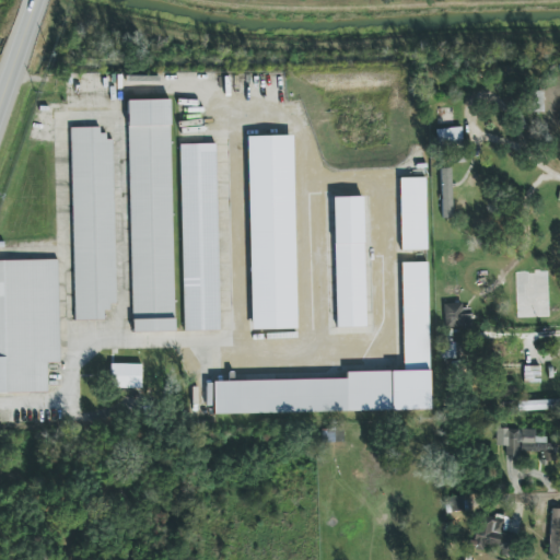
[(544,91),(531,91),(531,112),(544,113),(544,91)]
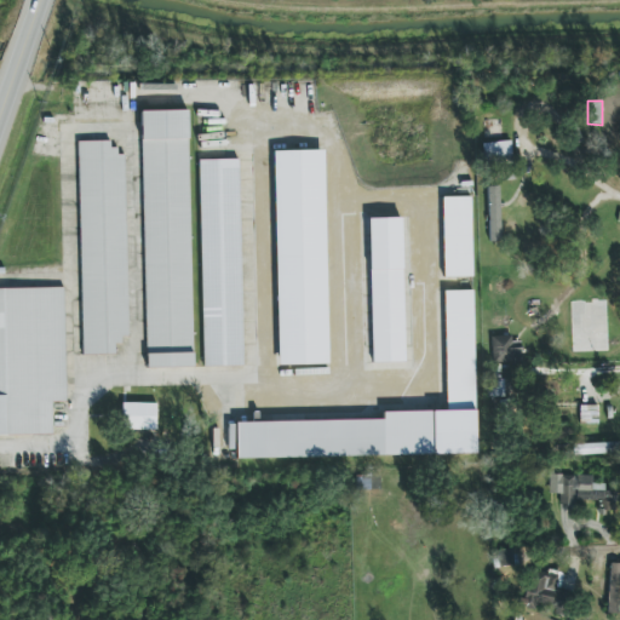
[(142,112),(147,368),(194,367),(188,110),(142,112)]
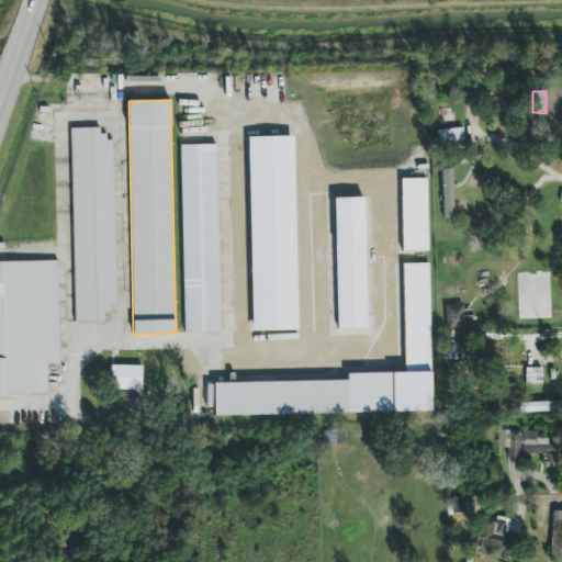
[(116,305),(113,139),(103,141),(103,128),(71,128),(75,323),(108,322),(107,305),(116,305)]
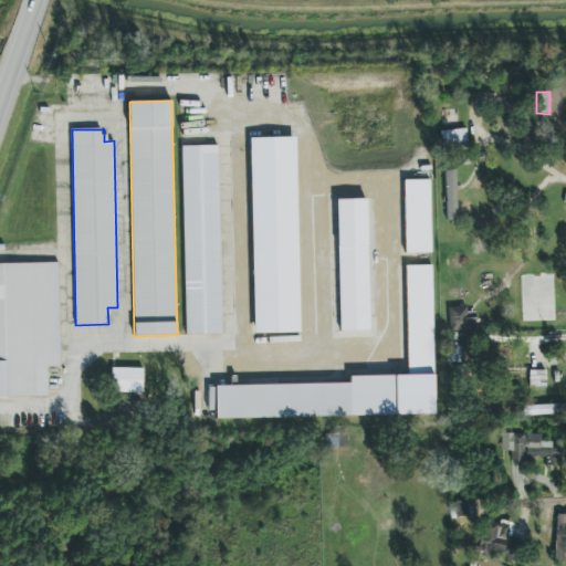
[(467,129),(441,130),(441,147),(468,146),(467,129)]
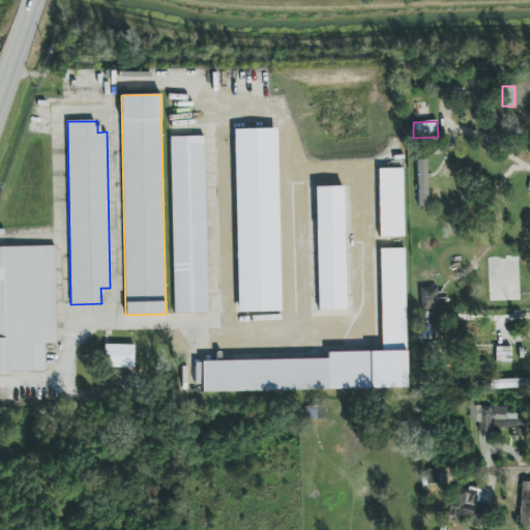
[(277,128),(234,129),(237,313),(281,312),(277,128)]
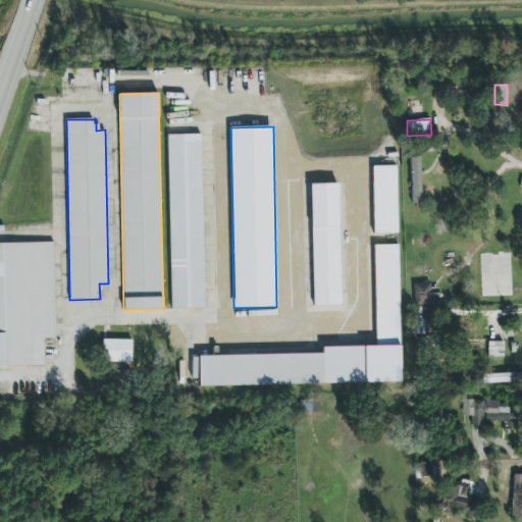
[(171,309),(205,309),(201,135),(168,135),(171,309)]
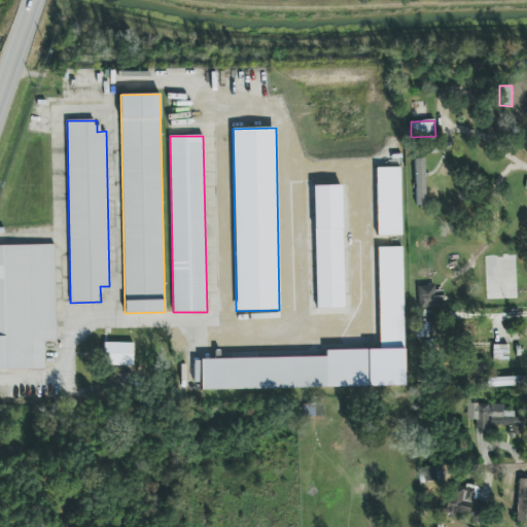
[(416,205),(426,205),(424,159),(415,159),(416,205)]
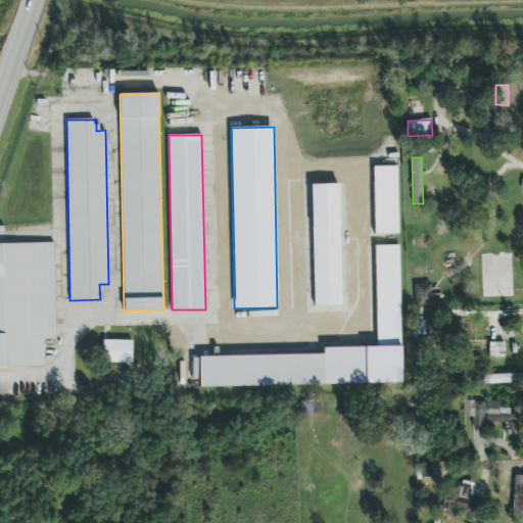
[(398,234),(397,167),(373,167),(375,234),(398,234)]
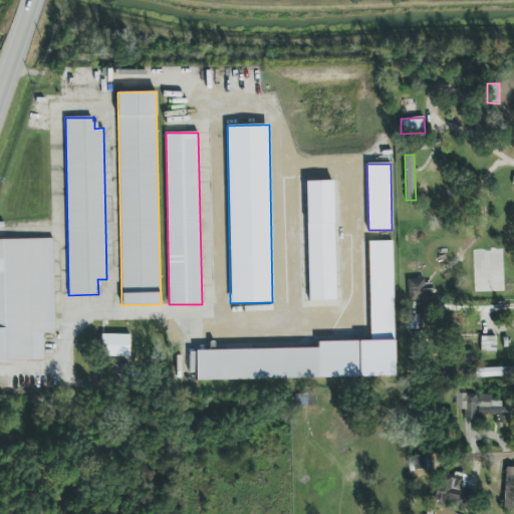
[(336,300),(332,181),(305,181),(309,300),(336,300)]
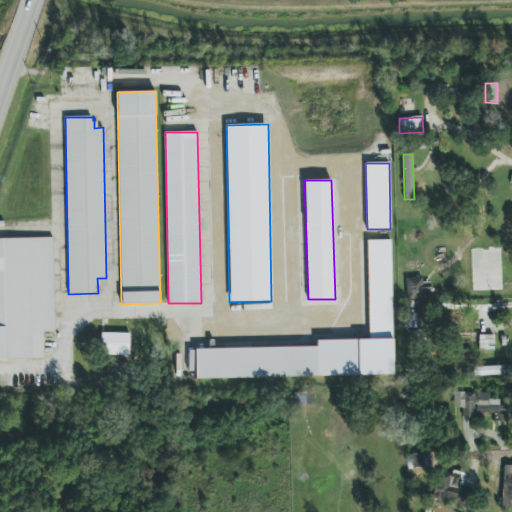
[(0,359),(43,359),(43,332),(54,331),(53,238),(0,238),(0,359)]
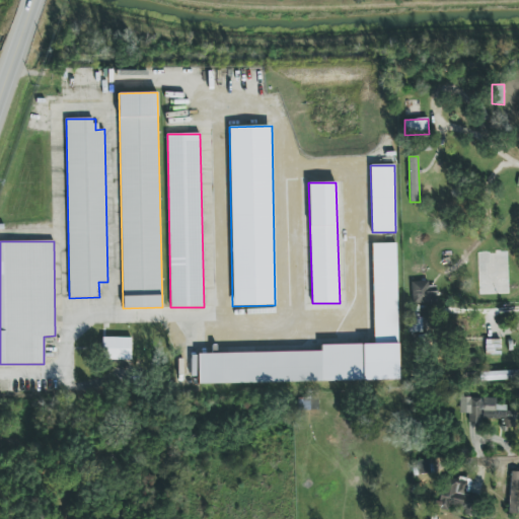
[(199,354),(199,383),(398,380),(396,243),(372,243),(374,344),(320,345),(320,352),(199,354)]
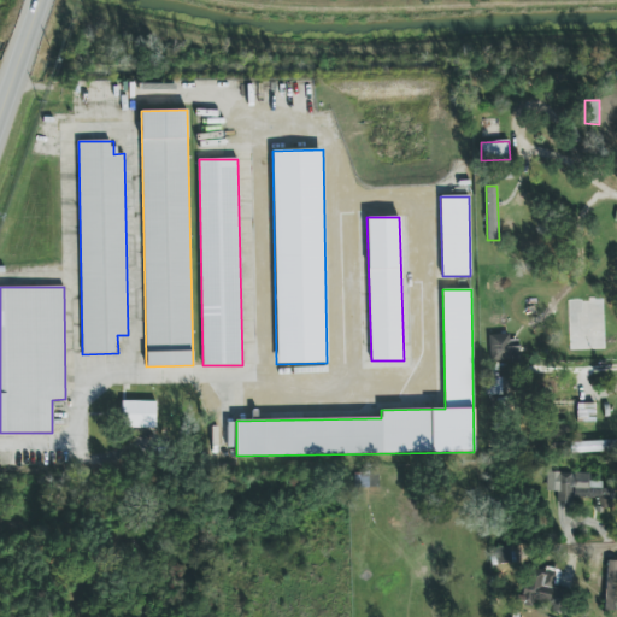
[(489,336),(489,362),(519,363),(521,336),(489,336)]
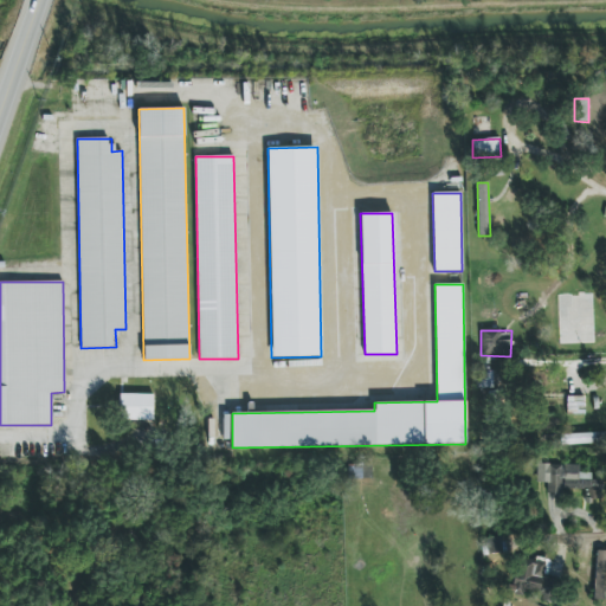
[(153,420),(154,394),(120,394),(120,419),(153,420)]
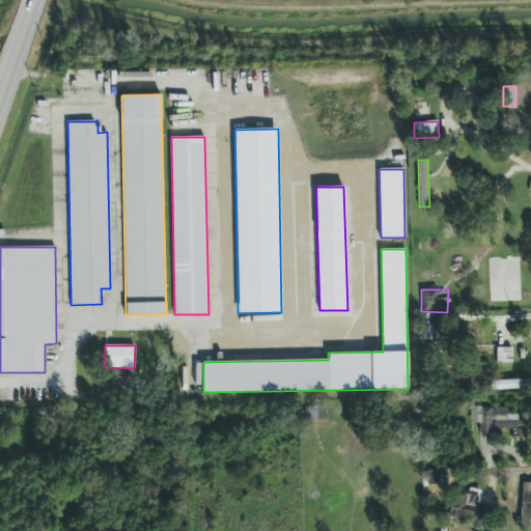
[(511,347),(497,347),(497,364),(511,363),(511,347)]
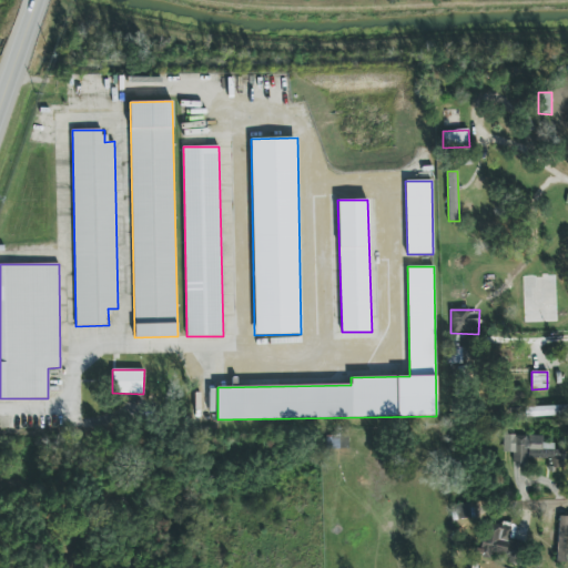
[(566,416),(566,406),(525,407),(525,417),(566,416)]
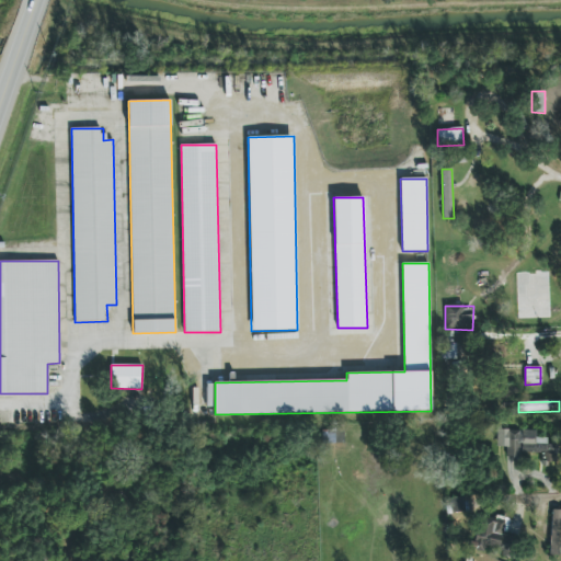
[(558,462),(558,445),(547,445),(547,437),(536,437),(536,432),(503,431),(503,435),(497,435),(497,447),(506,447),(506,454),(545,455),(544,461),(558,462)]
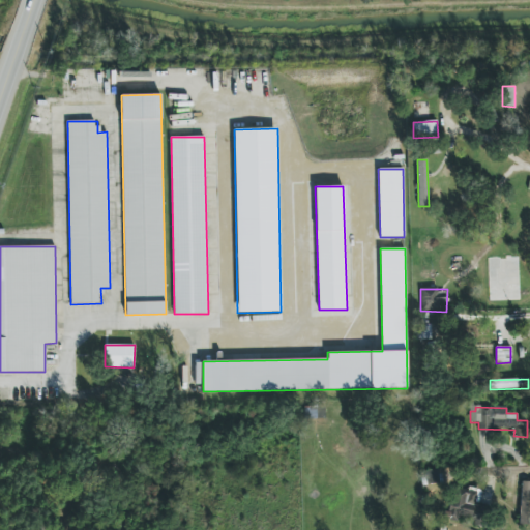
[(419,472),(422,486),(440,483),(438,469),(419,472)]
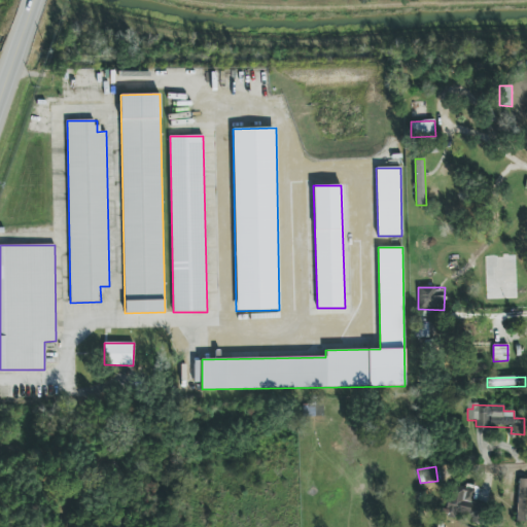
[(526,479),(518,479),(517,517),(526,517),(526,479)]
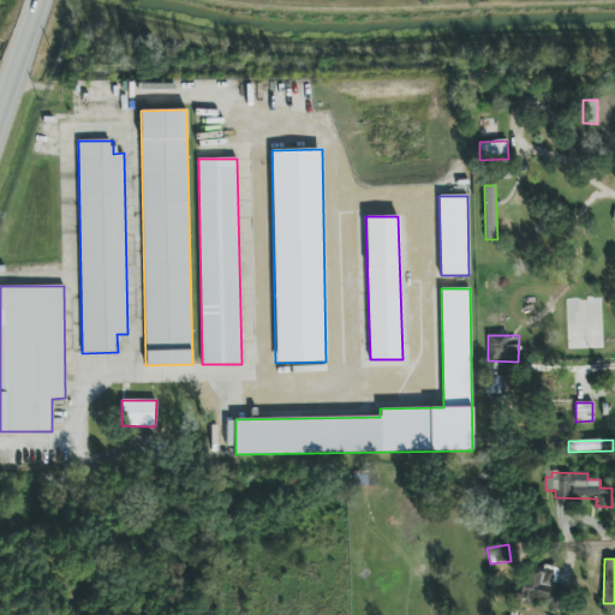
[(531,601),(563,607),(567,589),(555,586),(557,571),(526,566),(519,603),(530,605),(531,601)]
